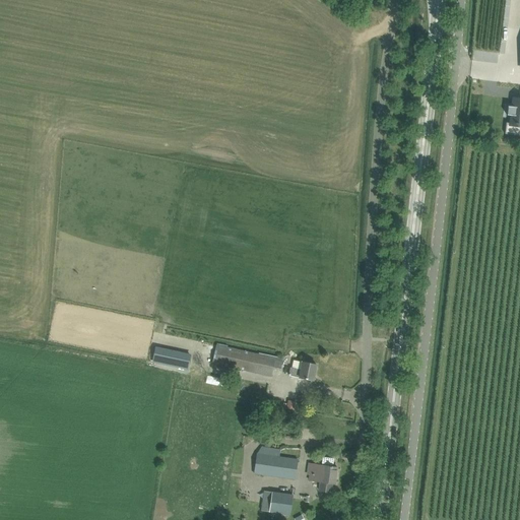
[(504,119),(503,131),(515,132),(516,122),(519,122),(519,95),(511,94),(510,103),(506,103),(505,112),(509,113),(508,120),(504,119)]
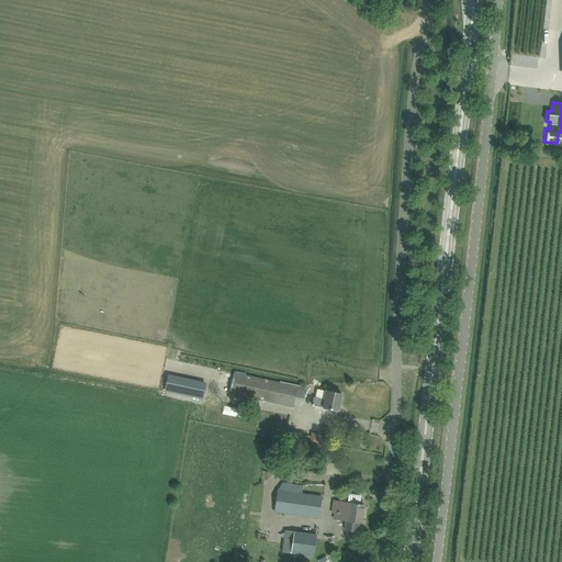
[(303,400),(305,389),(234,373),(229,392),(293,406),(295,397),(303,400)]
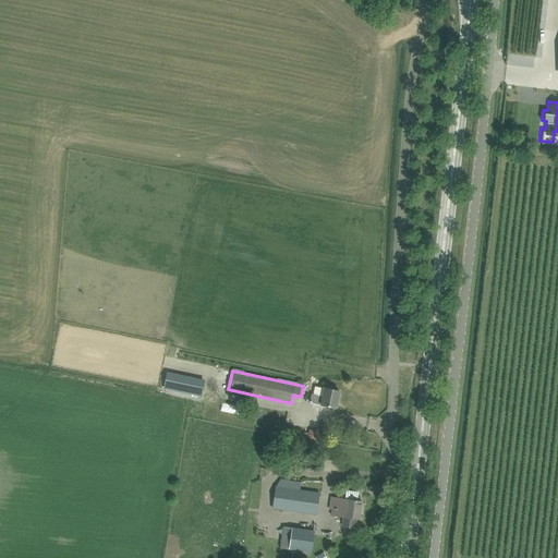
[(166,376),(164,388),(201,396),(203,384),(166,376)]
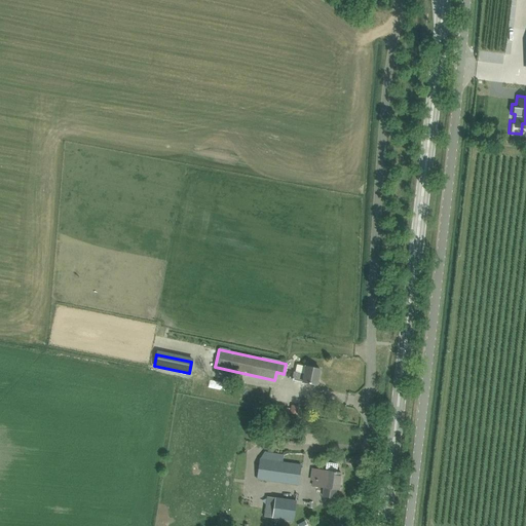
[(316,384),(321,369),(297,364),(295,372),(294,372),(292,379),(316,384)]
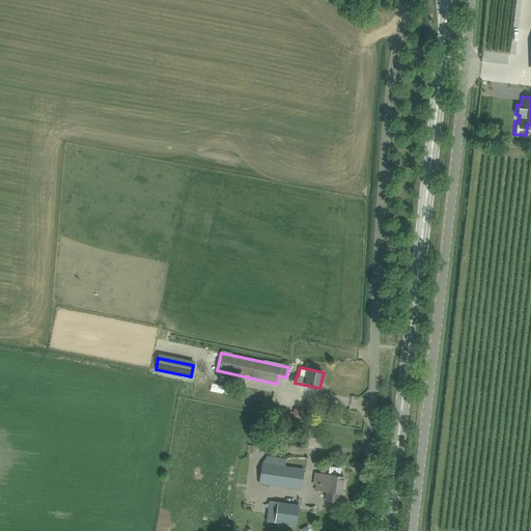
[(262,463),(258,483),(301,490),(304,469),(285,466),(286,459),(267,455),(262,463)]
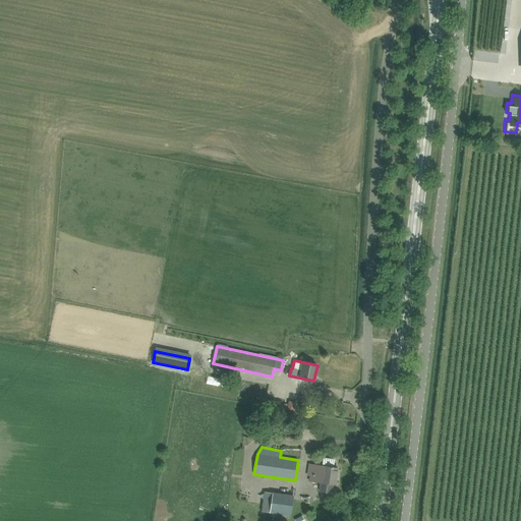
[(310,475),(309,480),(321,482),(320,491),(333,494),(334,484),(336,484),(338,469),(333,468),(334,460),(324,458),(323,466),(309,465),(308,475),(310,475)]
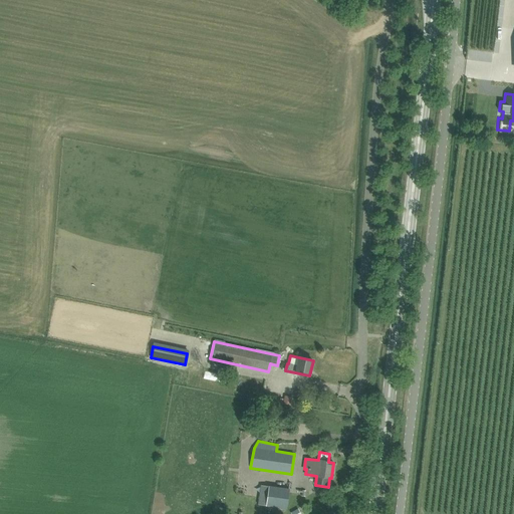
[(269,486),(266,506),(286,509),(289,489),(269,486)]
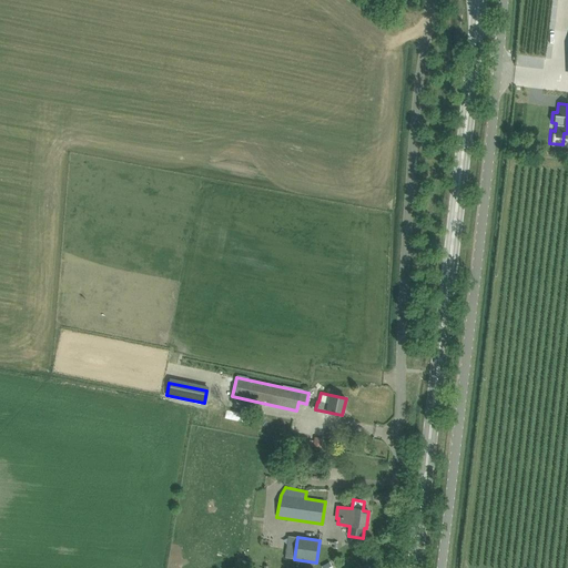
All buildings are outlined.
